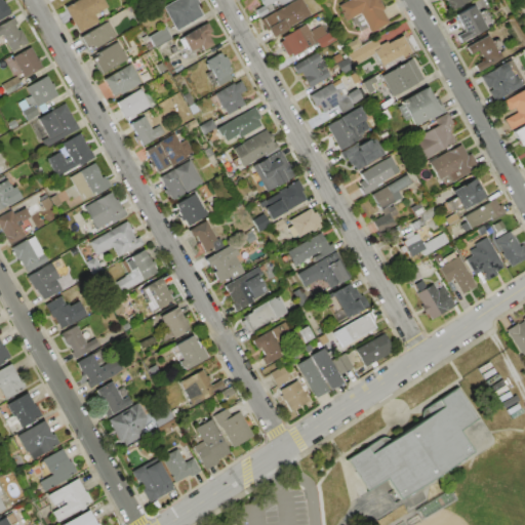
[(0,0),(1,0),(10,13),(0,19),(0,0)]
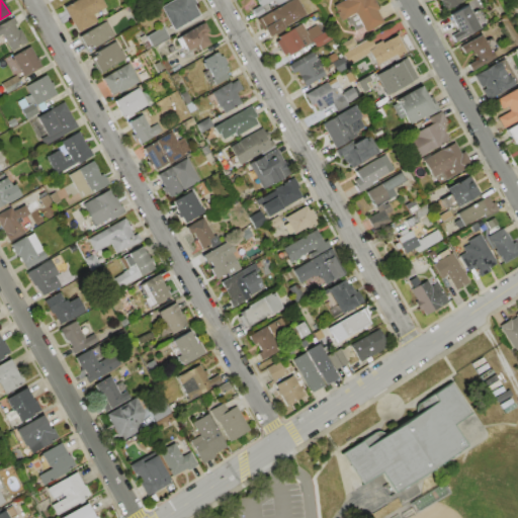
[(63,8),(75,0),(101,0),(106,7),(94,14),(97,21),(78,32),(63,8)]
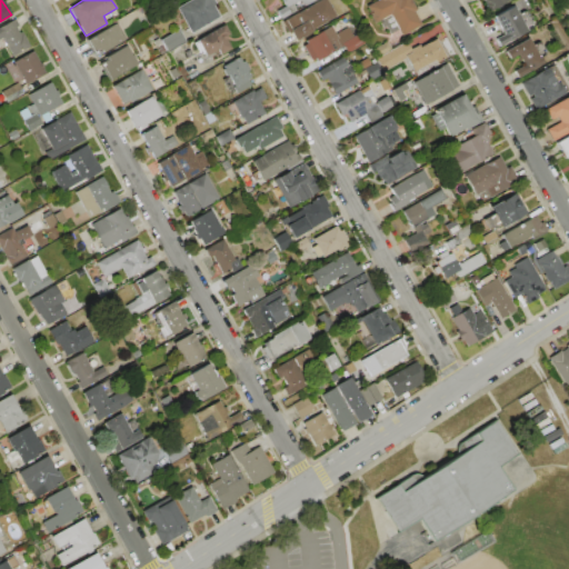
[(176,8),(189,0),(212,0),(215,3),(212,5),(220,17),(190,33),(176,8)]
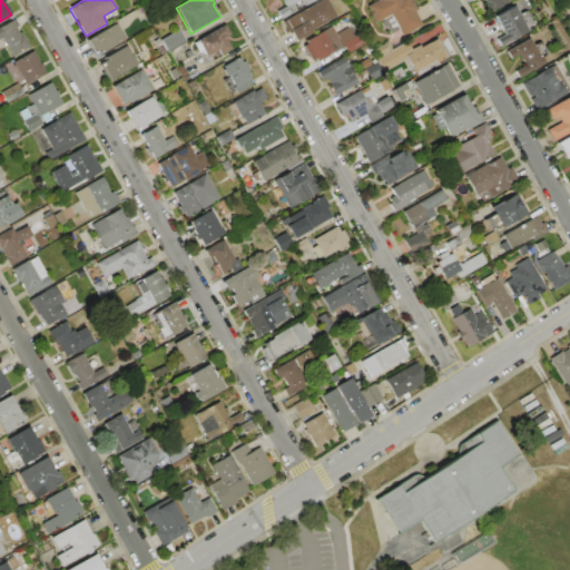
[(281,0),(314,0),(305,6),(302,0),(294,5),(297,10),(281,20),(276,11),(285,6),(281,0)]
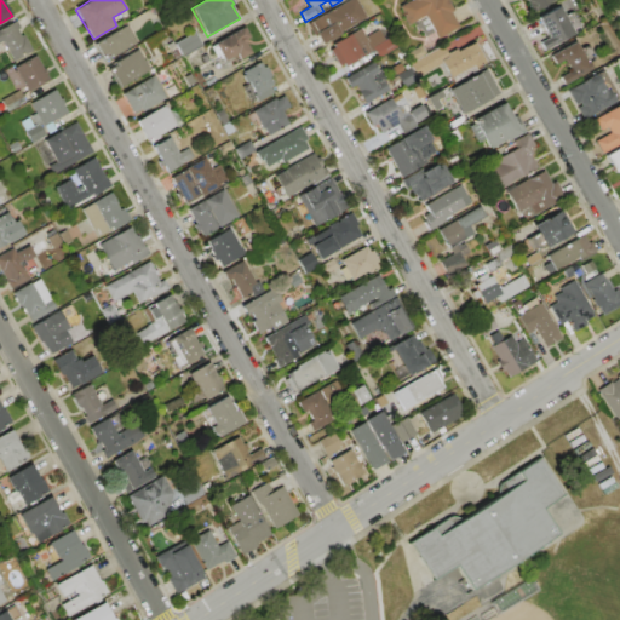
[(349,0),(355,0),(366,19),(319,44),(313,33),(328,24),(323,15),(349,0)]
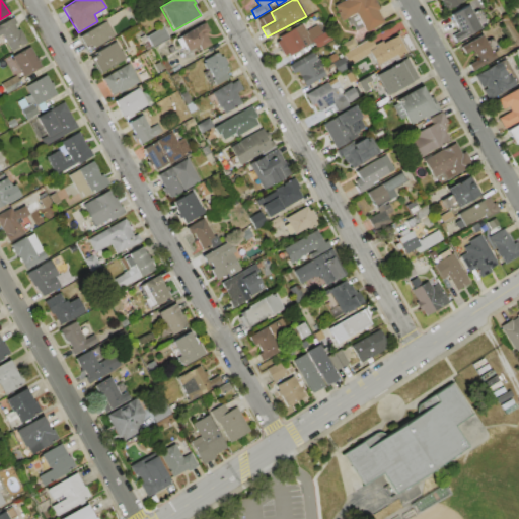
[(374,0),(379,9),(376,11),(383,24),(366,33),(362,27),(355,31),(352,23),(349,25),(346,19),(342,21),(334,5),(343,0),(374,0)]
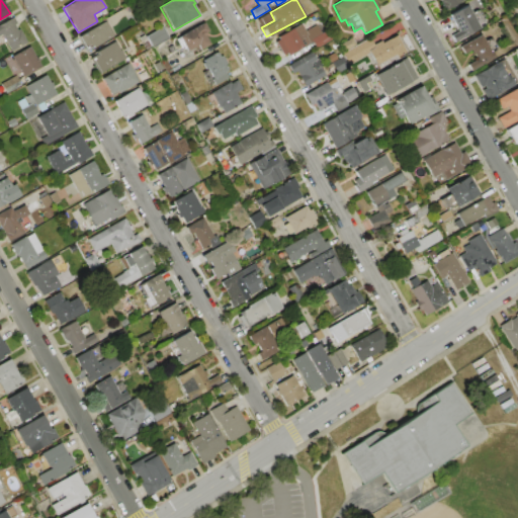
[(462,0),(463,1),(445,11),(438,0),(462,0)]
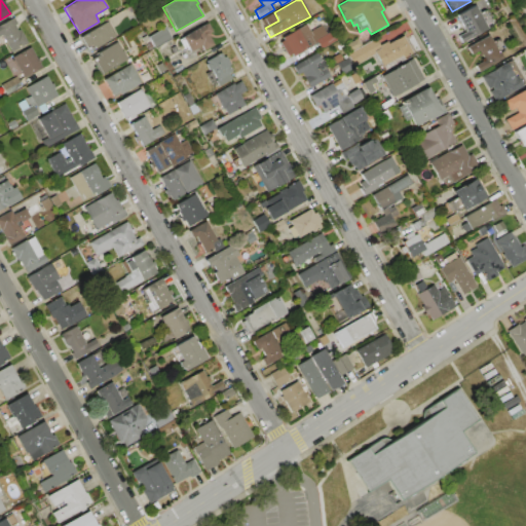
[(473,5),(478,13),(484,9),(492,25),(461,43),(456,35),(464,31),(455,14),(473,5)]
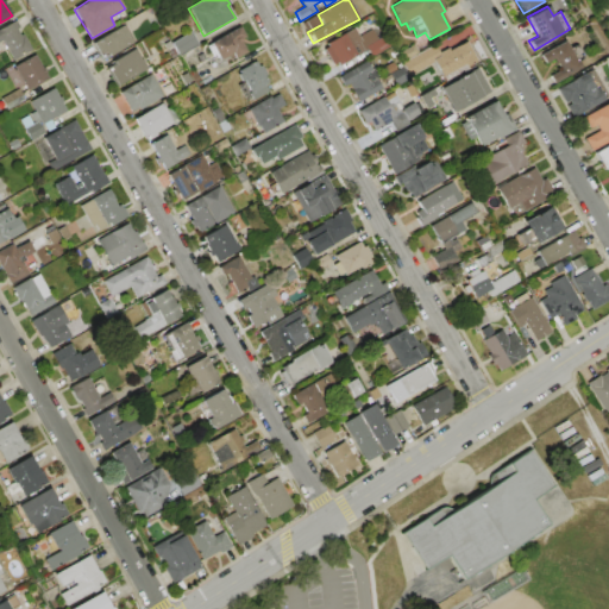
[(0,27),(16,20),(32,50),(12,61),(1,41),(0,41),(0,27)]
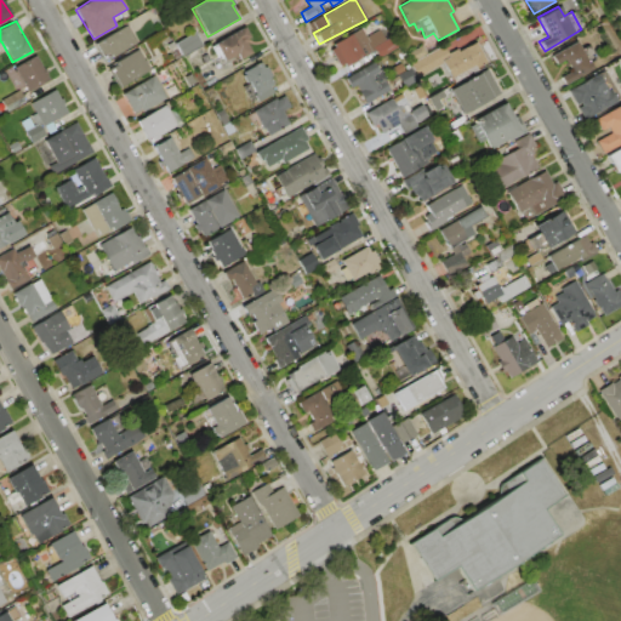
[(126,24),(137,44),(112,58),(110,56),(102,60),(93,44),(126,24)]
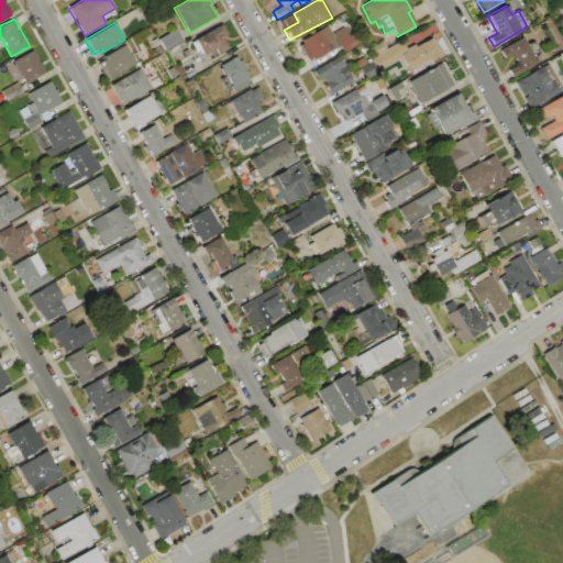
[(221,24),(225,33),(223,35),(223,39),(228,48),(217,54),(214,50),(202,56),(194,40),(221,24)]
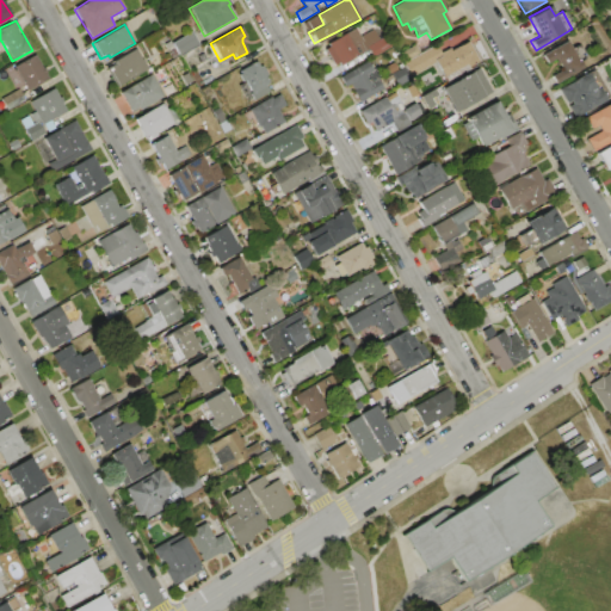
[(327,43),(355,28),(359,36),(374,29),(378,38),(388,34),(395,45),(372,57),(368,49),(340,66),(339,63),(334,66),(323,48),(328,45),(327,43)]
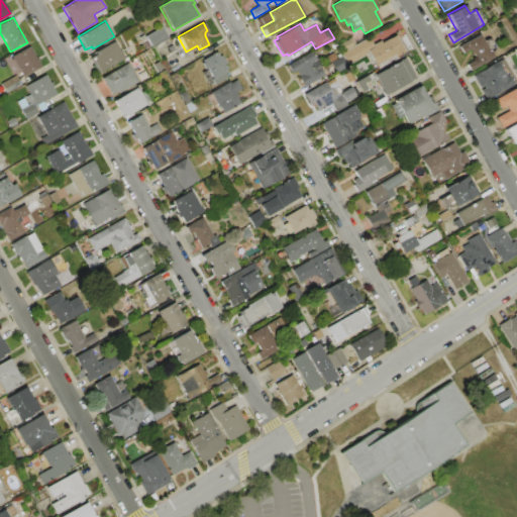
[(163,25),(169,35),(168,36),(169,37),(151,48),(144,37),(163,25)]
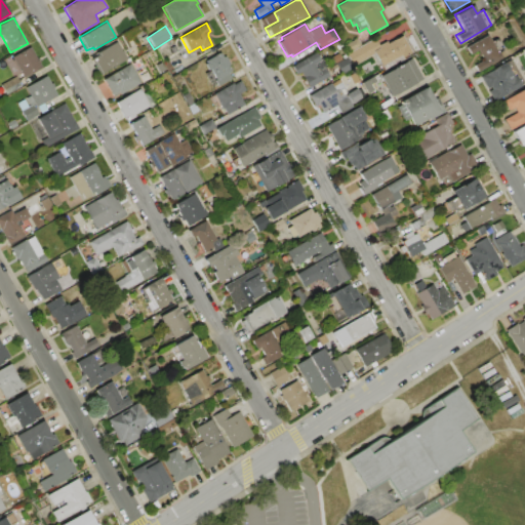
[(401,35),(410,52),(403,56),(404,58),(384,70),(380,65),(360,77),(347,53),(374,38),(378,45),(386,41),(387,43),(401,35)]
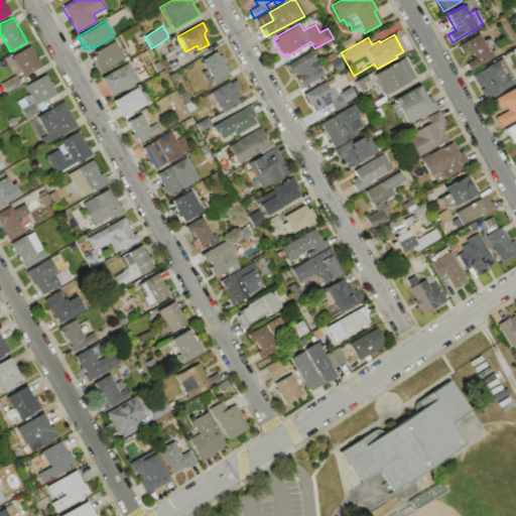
[(478,34),(482,40),(488,37),(495,48),(488,52),(491,57),(470,71),(466,63),(474,58),(469,49),(462,54),(457,46),(478,34)]
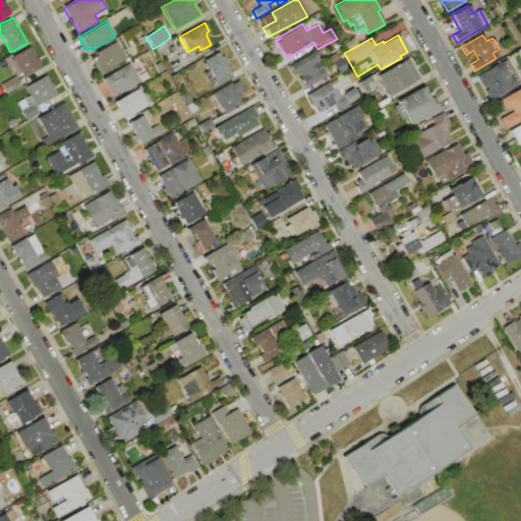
[(341,45),(354,38),(357,44),(345,51),(341,45)]
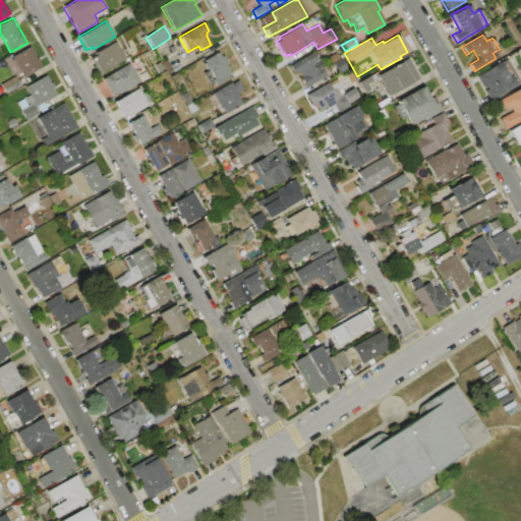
[(116,41),(126,58),(99,74),(89,57),(116,41)]
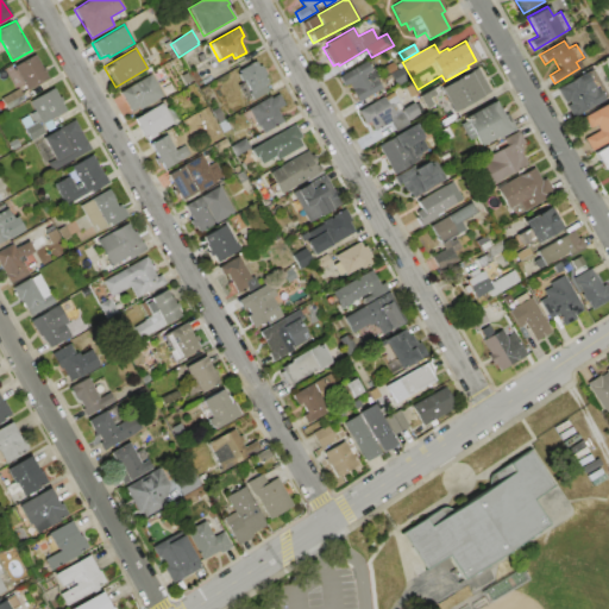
[(35,54),(49,77),(26,90),(13,67),(35,54)]
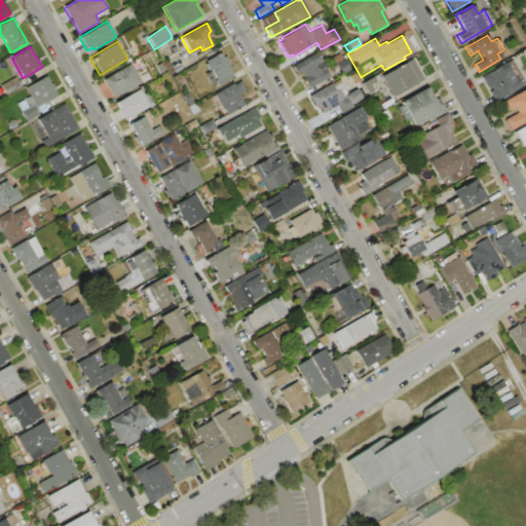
[(220,52),(223,57),(225,55),(230,64),(228,65),(231,71),(228,73),(232,79),(215,88),(211,82),(211,83),(204,73),(208,71),(202,62),(220,52)]
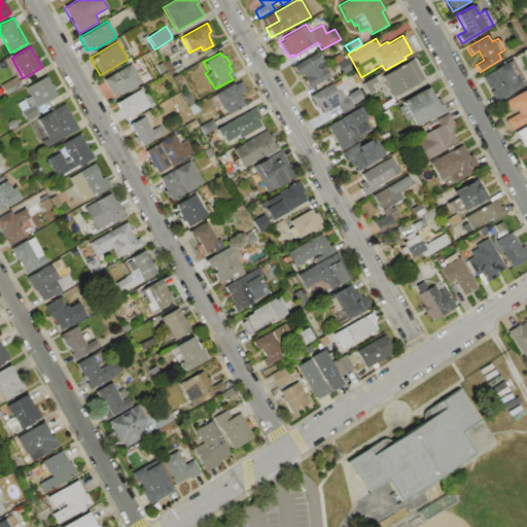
[(317,53),(321,60),(323,59),(328,67),(326,69),(330,76),(310,89),(305,78),(305,77),(302,72),(296,75),(291,67),(317,53)]
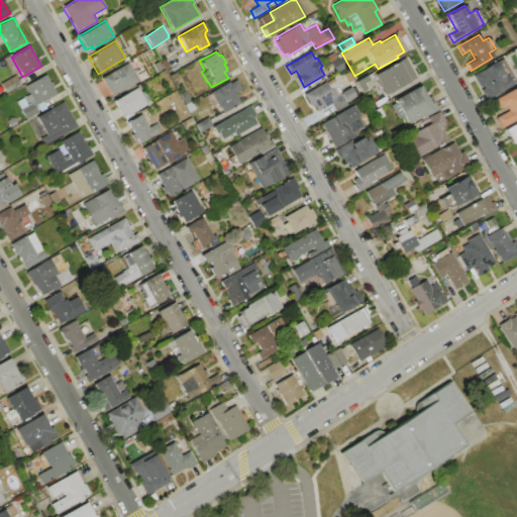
[(333,53),(336,59),(329,63),(326,57),(333,53)]
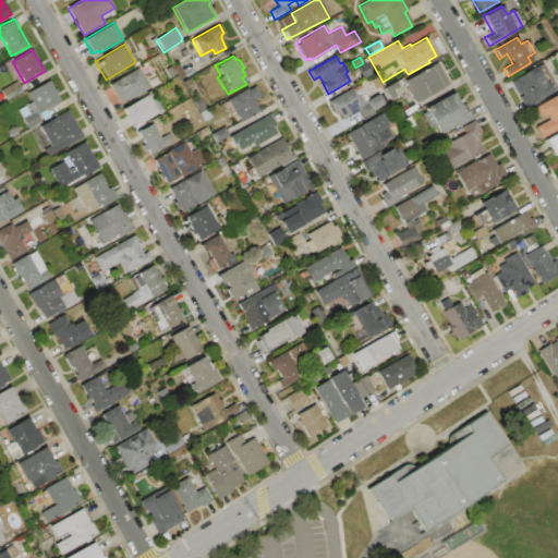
[(356,68),(368,60),(376,72),(364,80),(356,68)]
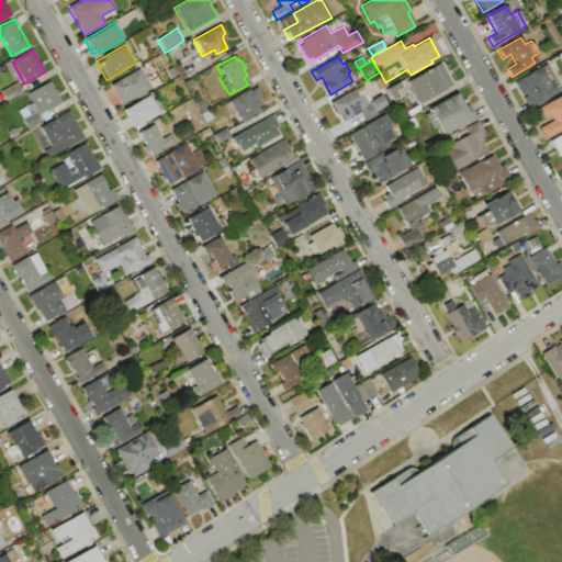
[(439,63),(451,85),(418,103),(406,81),(439,63)]
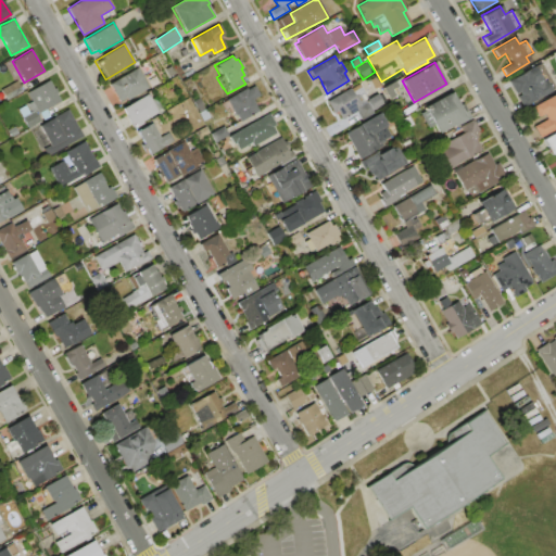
[(541,63),(555,89),(522,108),(507,81),(533,66),(534,67),(541,63)]
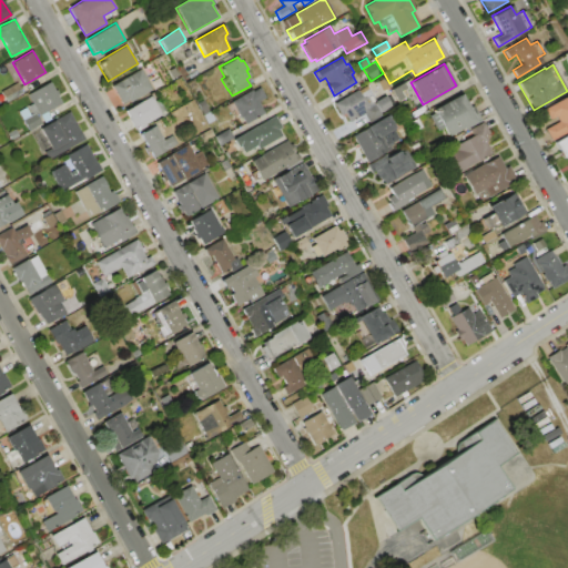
[(141,68),(153,90),(129,103),(128,100),(120,103),(110,85),(141,68)]
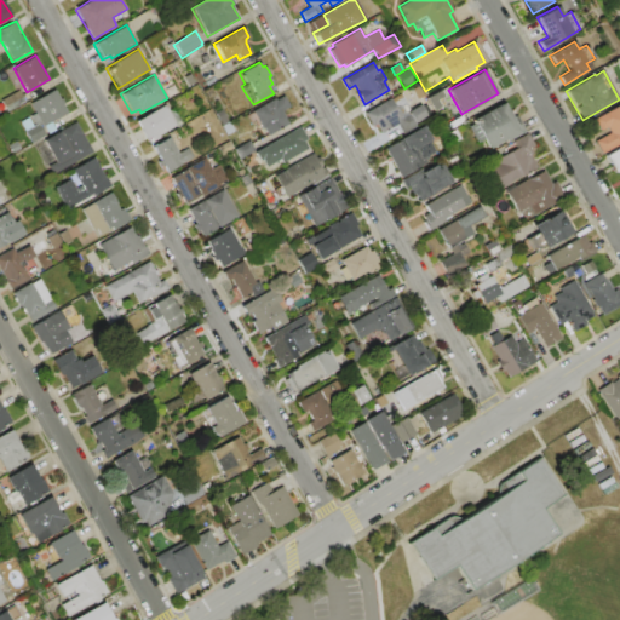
[(55,89),(68,113),(44,126),(49,133),(32,143),(19,122),(35,113),(29,103),(55,89)]
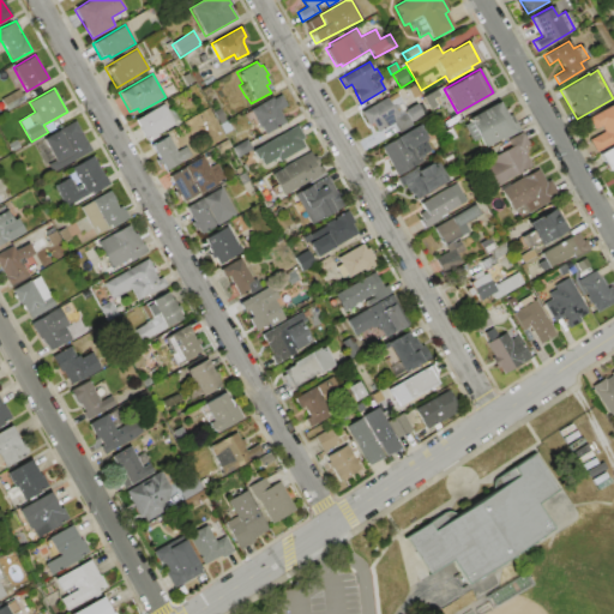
[(18,89),(25,102),(7,112),(1,100),(18,89)]
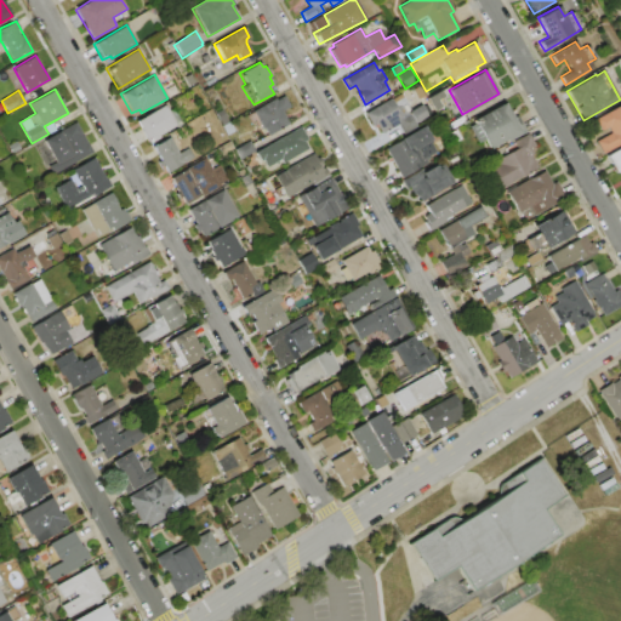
[(427,98),(442,90),(445,96),(438,100),(443,108),(434,112),(427,98)]
